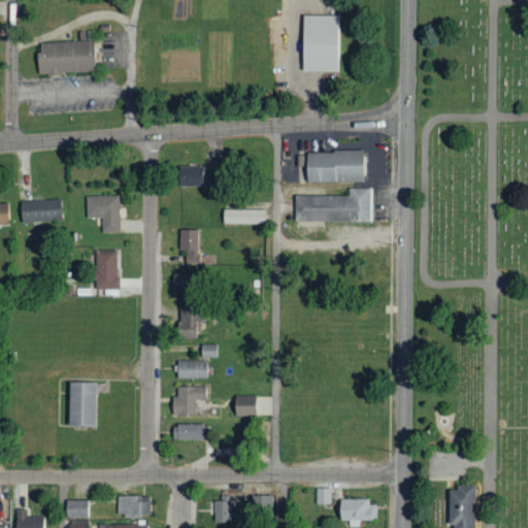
[(337,71),(337,15),(302,14),(301,71),(337,71)]
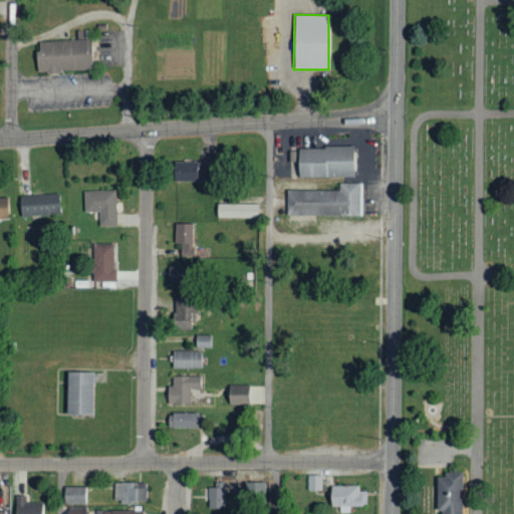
[(91,39),(38,40),(39,50),(35,50),(36,71),(92,70),(91,39)]
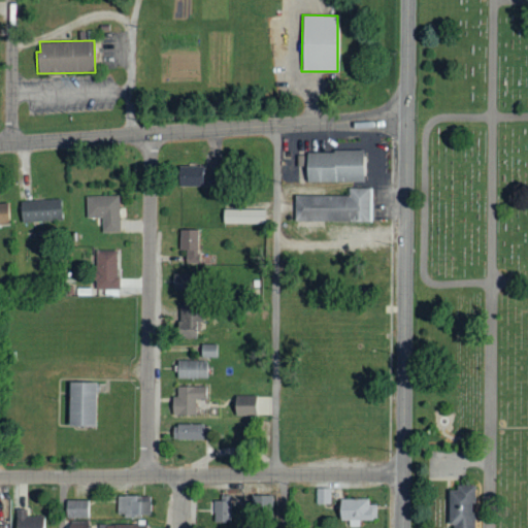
[(363,182),(362,151),(304,152),(305,183),(363,182)]
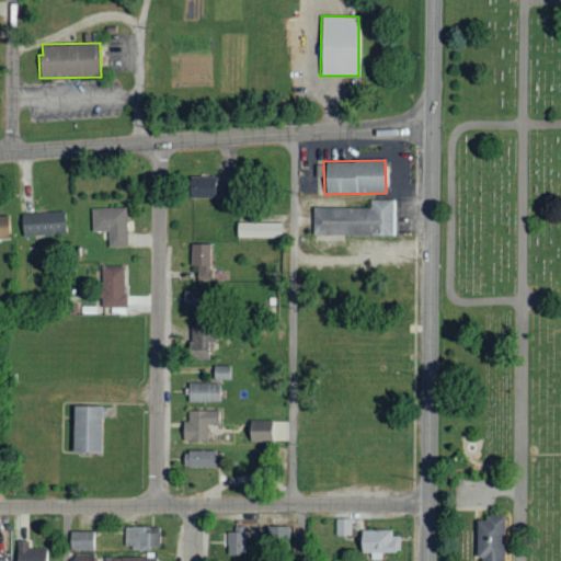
[(215,197),(215,176),(189,176),(190,197),(215,197)]
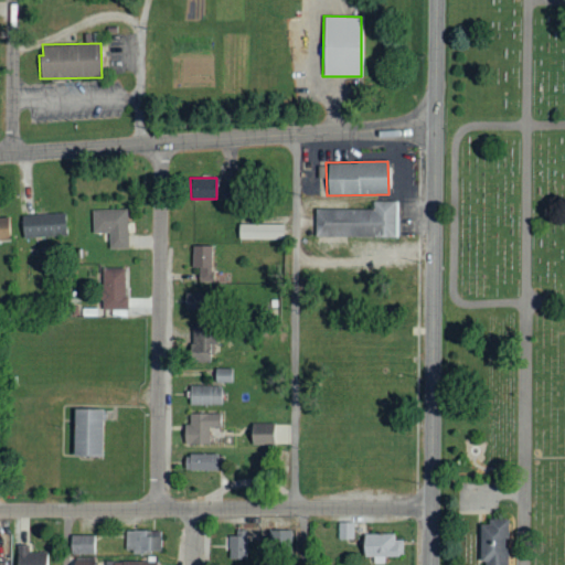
[(345,236),(396,237),(397,202),(373,201),(373,210),(316,209),(315,243),(345,243),(345,236)]
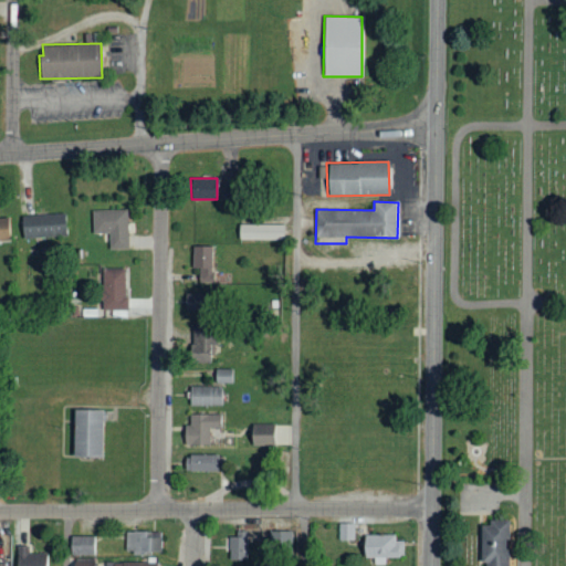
[(109,249),(127,249),(126,209),(91,210),(92,233),(108,233),(109,249)]
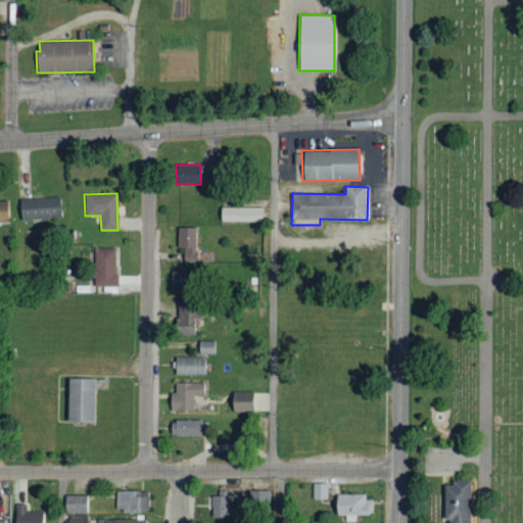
[(19,220),(60,219),(60,197),(19,198),(19,220)]
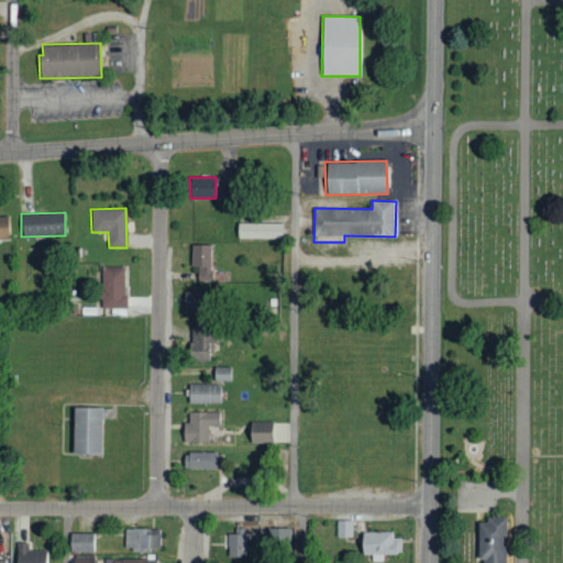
[(0,240),(10,240),(9,217),(0,216),(0,240)]
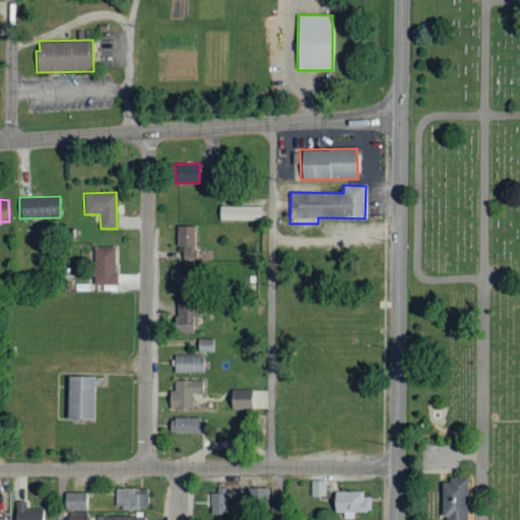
[(260,206),(219,206),(219,219),(260,220),(260,206)]
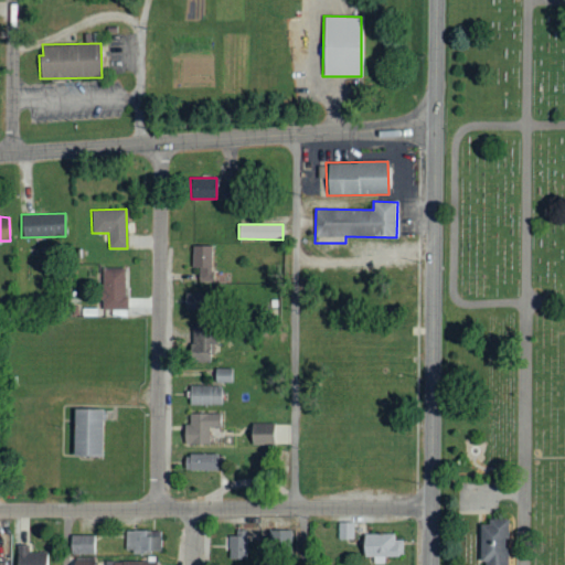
[(199,281),(212,283),(213,246),(192,246),(191,267),(199,268),(199,281)]
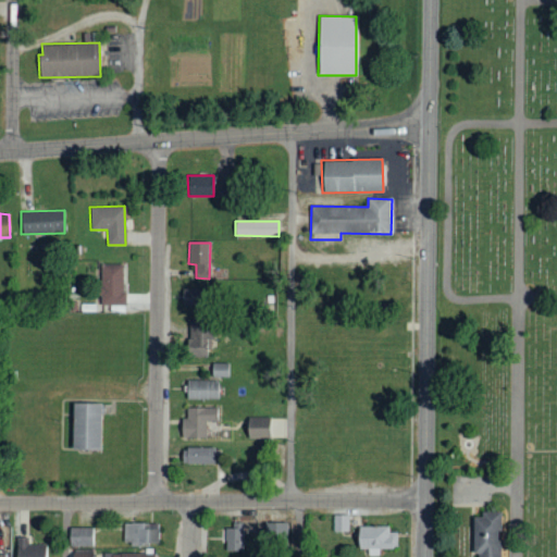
[(100,305),(123,305),(124,264),(96,264),(96,296),(100,296),(100,305)]
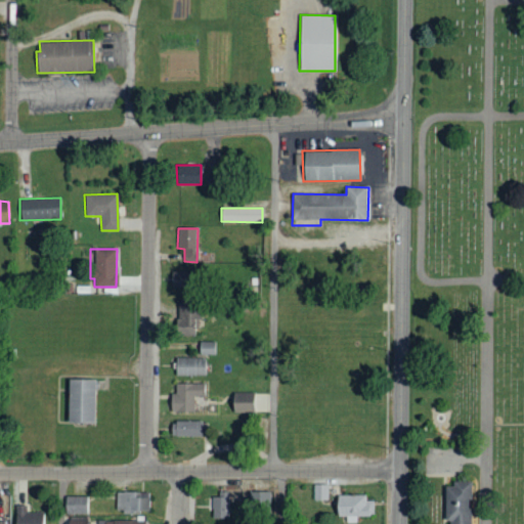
[(195,271),(171,272),(172,288),(195,287),(195,271)]
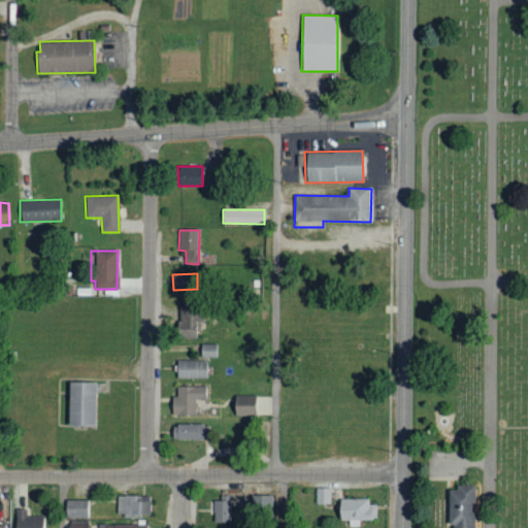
[(196,337),(196,322),(203,322),(203,311),(177,311),(178,337),(196,337)]
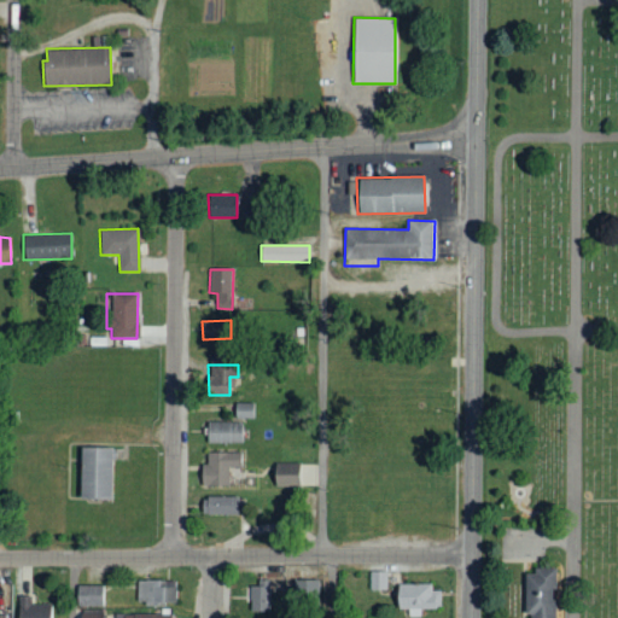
[(254,418),(254,402),(234,403),(234,419),(254,418)]
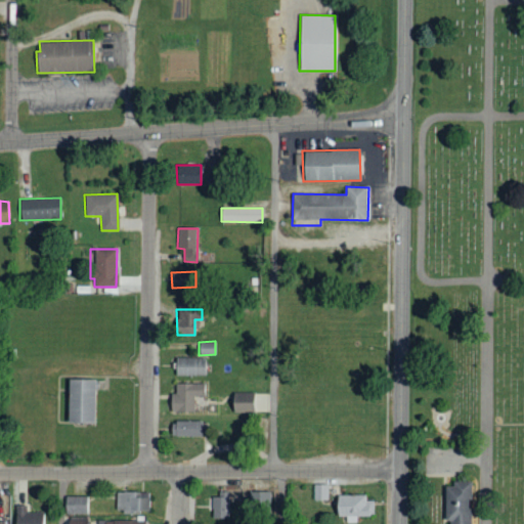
[(174,375),(204,376),(205,358),(175,357),(174,375)]
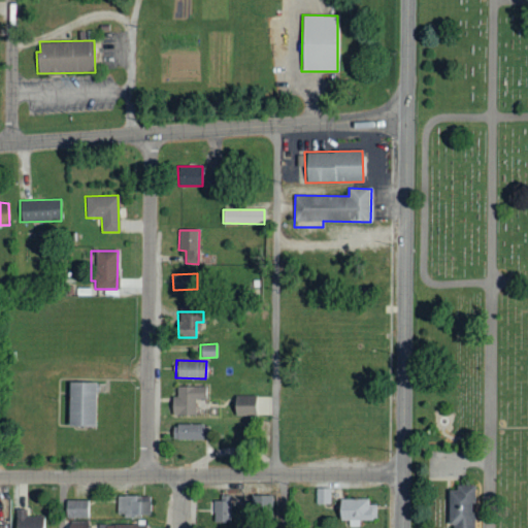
[(67,426),(96,427),(96,383),(67,382),(67,426)]
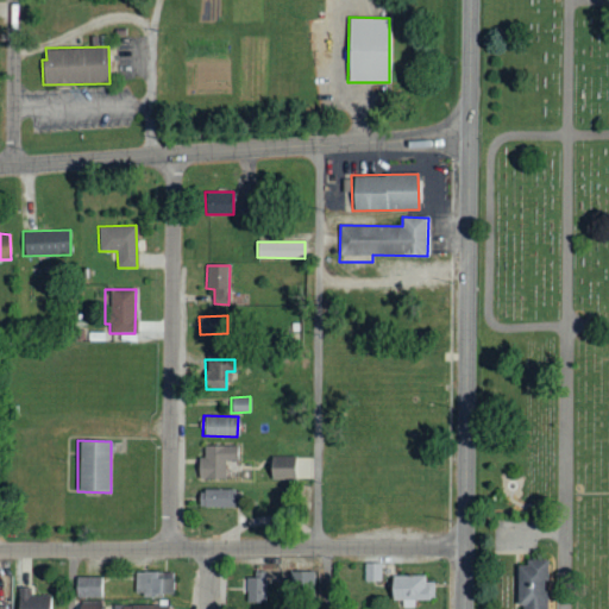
[(203,445),(203,458),(198,458),(198,478),(225,479),(225,460),(237,460),(237,446),(203,445)]
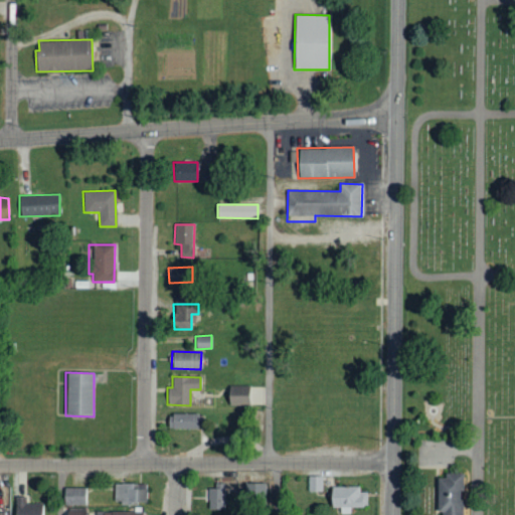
[(247,386),(227,386),(227,405),(248,404),(247,386)]
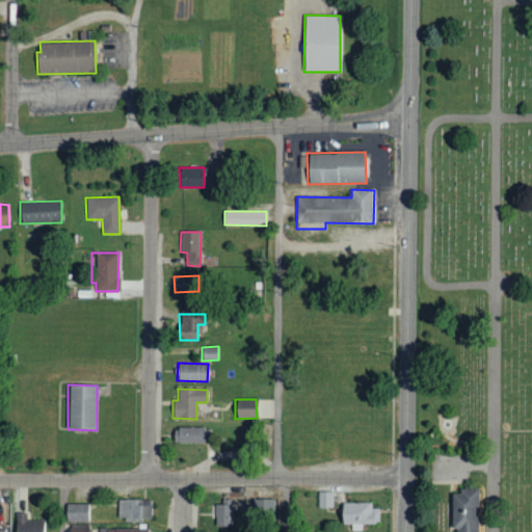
[(174,443),(205,443),(205,427),(174,427),(174,443)]
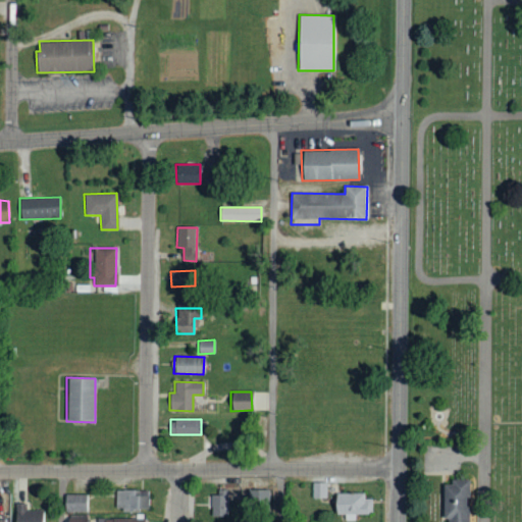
[(456,477),(472,478),(472,521),(452,521),(452,518),(448,518),(448,482),(456,482),(456,477)]
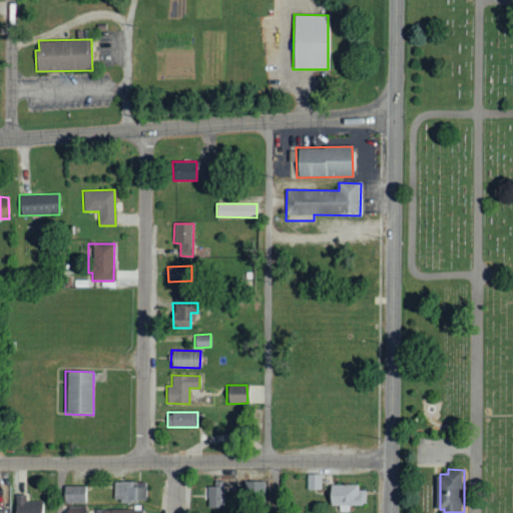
[(321,475),(307,474),(307,490),(321,490),(321,475)]
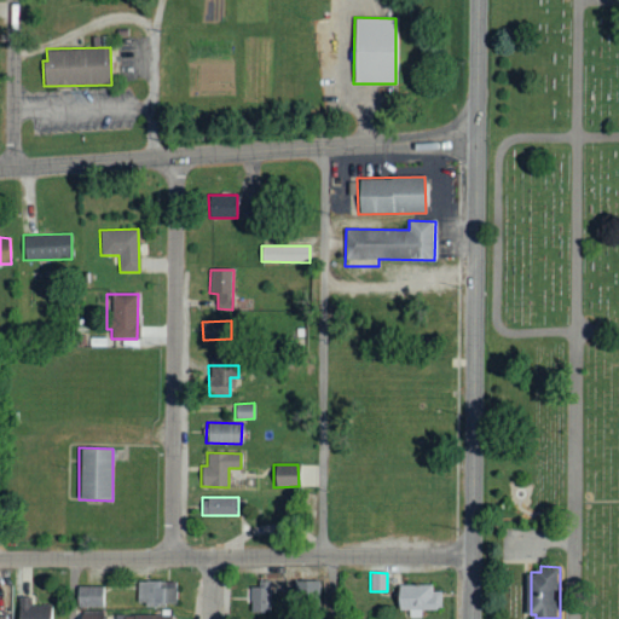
[(137,605),(175,606),(175,588),(166,588),(166,582),(137,580),(137,605)]
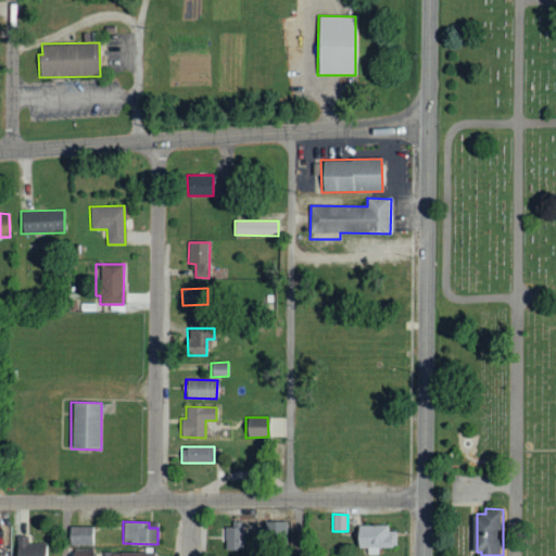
[(287,522),(264,521),(264,544),(287,545),(287,522)]
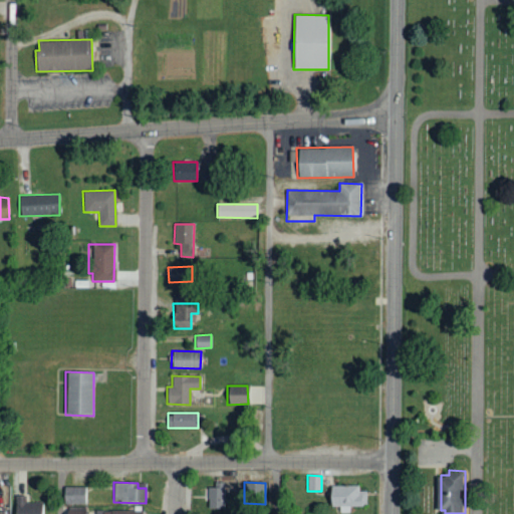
[(208,509),(224,509),(225,485),(208,485),(208,509)]
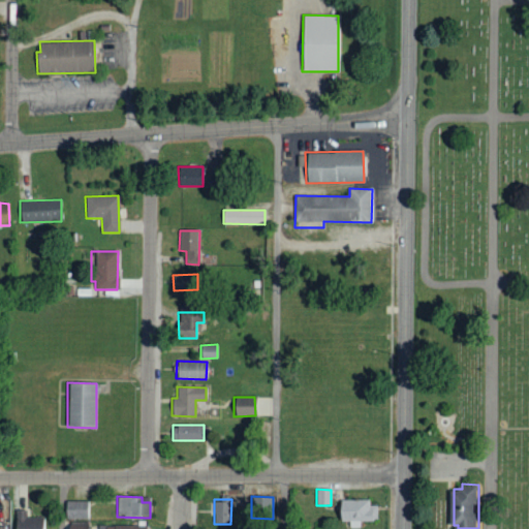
[(369,500),(338,500),(339,521),(348,521),(348,527),(359,527),(359,521),(376,520),(376,505),(369,505),(369,500)]
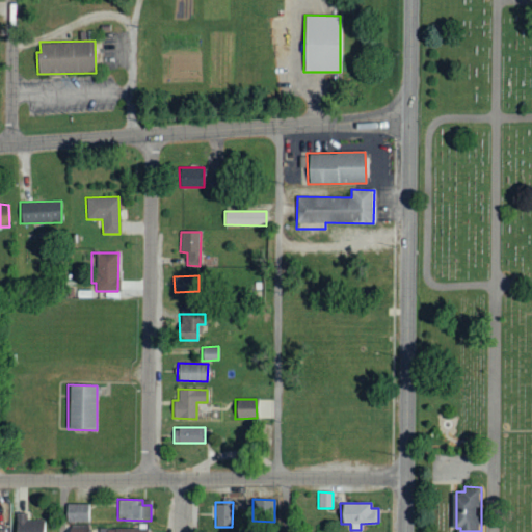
[(88,504),(65,504),(65,522),(88,522),(88,504)]
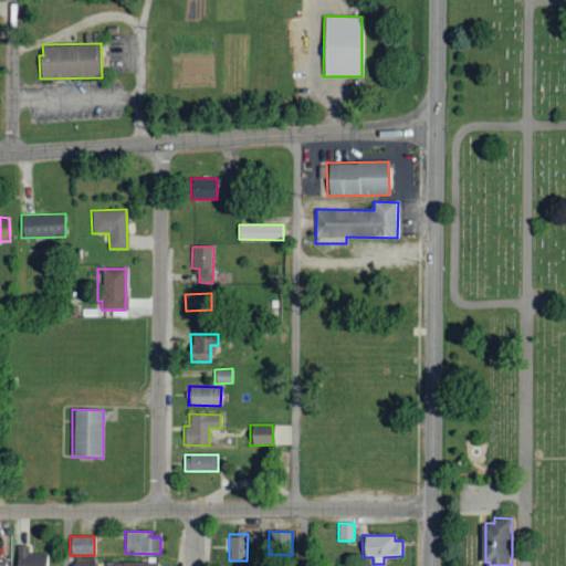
[(46,565),(48,553),(29,553),(29,546),(16,546),(14,565),(46,565)]
